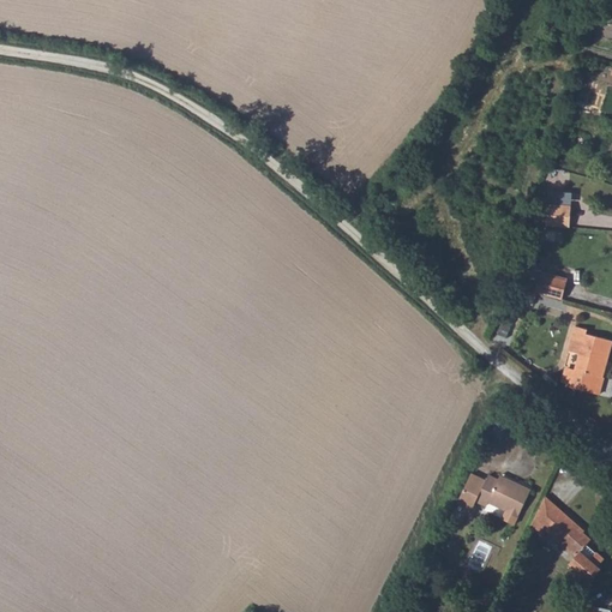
[(611,95),(600,94),(599,112),(611,113),(611,95)]
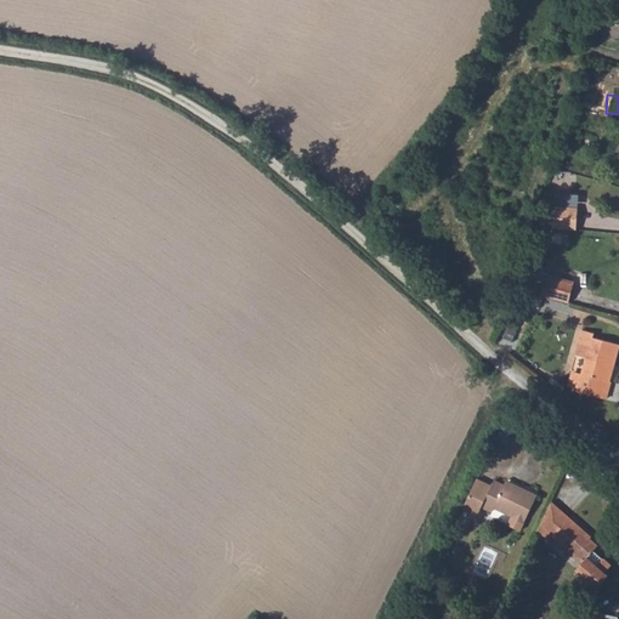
[(575,208),(552,206),(551,228),(575,228),(575,208)]
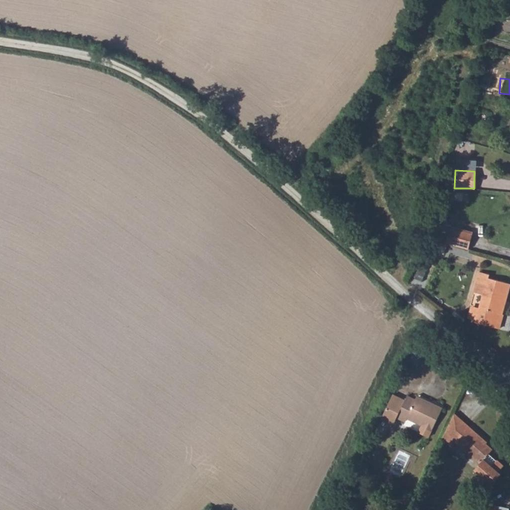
[(474,230),(450,225),(447,234),(472,239),(474,230)]
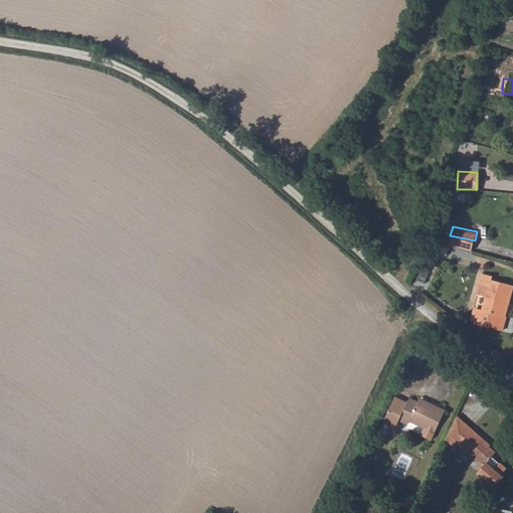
[(475,240),(450,235),(448,243),(473,249),(475,240)]
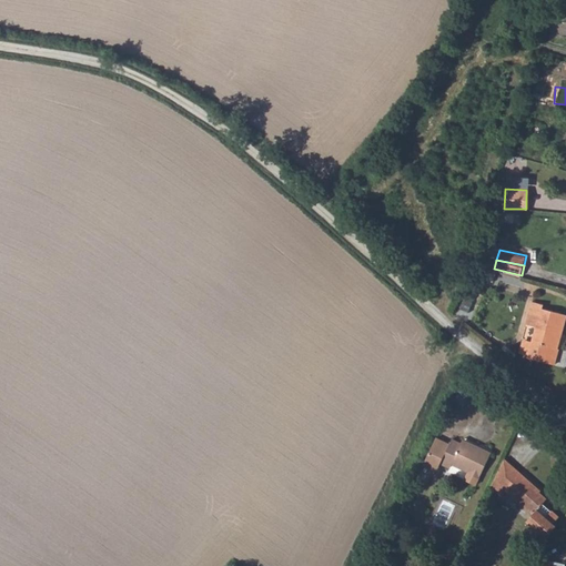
[(565,314),(543,309),(543,304),(532,302),(526,324),(537,326),(534,344),(531,356),(529,361),(557,365),(565,325),(565,314)]
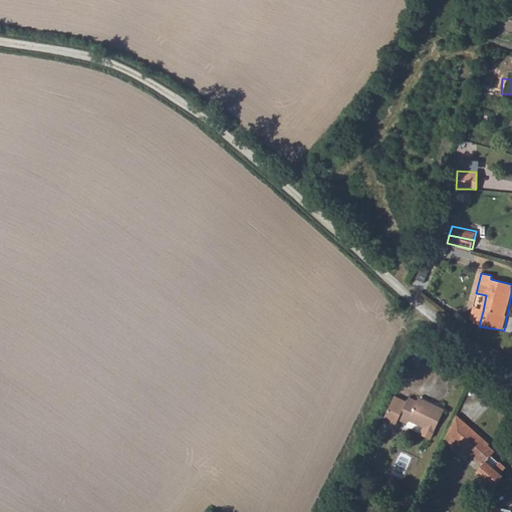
[(483,311),(475,309),(473,321),(480,322),(483,311)]
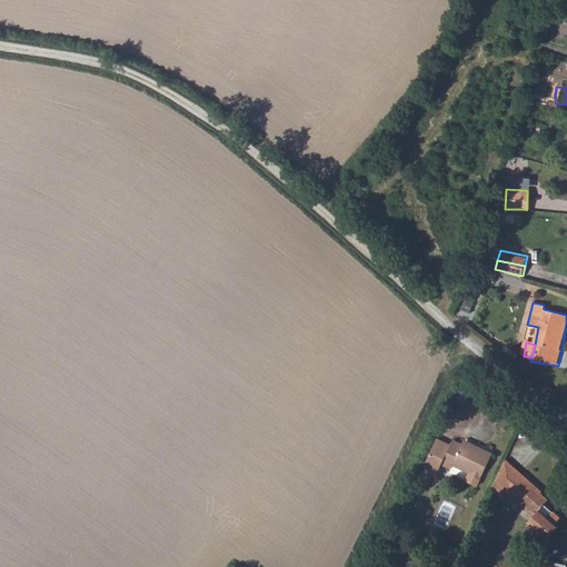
[(467,404),(475,386),(466,381),(458,399),(467,404)]
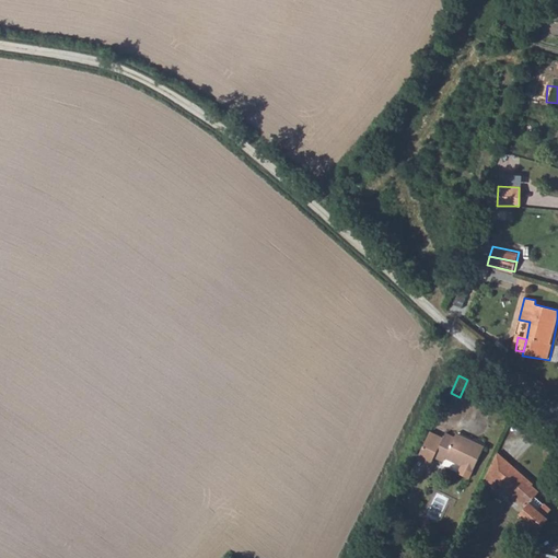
[(433,456),(444,438),(429,429),(417,456),(429,464),(433,456)]
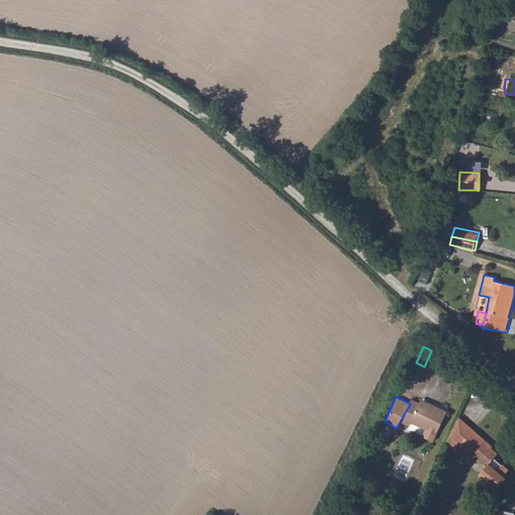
[(435,410),(413,400),(410,404),(400,421),(409,425),(411,422),(434,433),(446,413),(436,408),(435,410)]
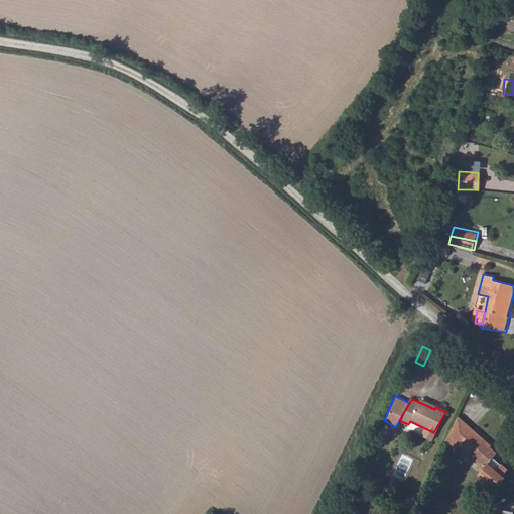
[(484,443),(456,416),(442,441),(454,451),(458,445),(482,468),(493,455),(484,446),(484,443)]
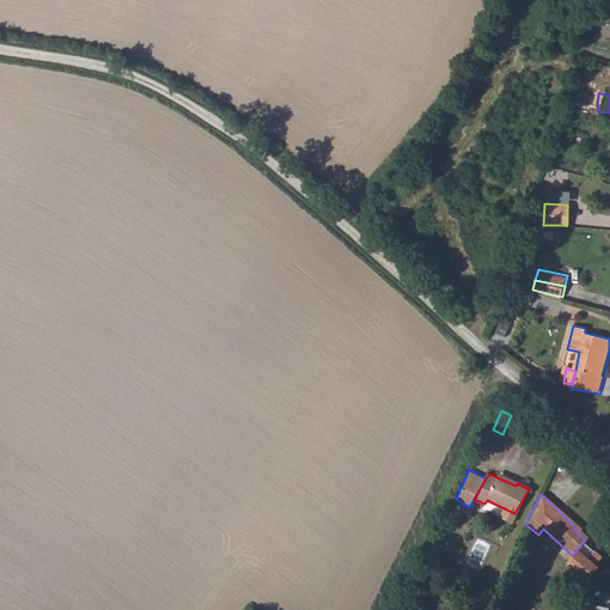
[(581,544),(572,555),(566,561),(585,580),(593,569),(591,567),(598,560),(581,544)]
